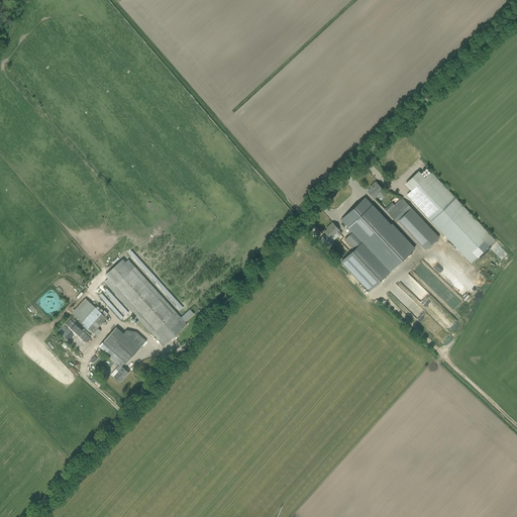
[(413,190),(407,196),(470,263),(495,239),(431,173),(425,178),(418,171),(406,183),(413,190)]
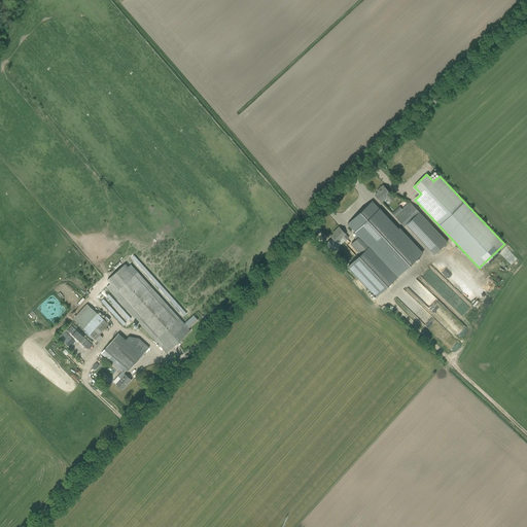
[(394,198),(389,192),(390,192),(383,185),(379,189),(380,189),(375,195),(378,199),(381,201),(387,196),(388,198),(386,200),(389,203),(394,198)]
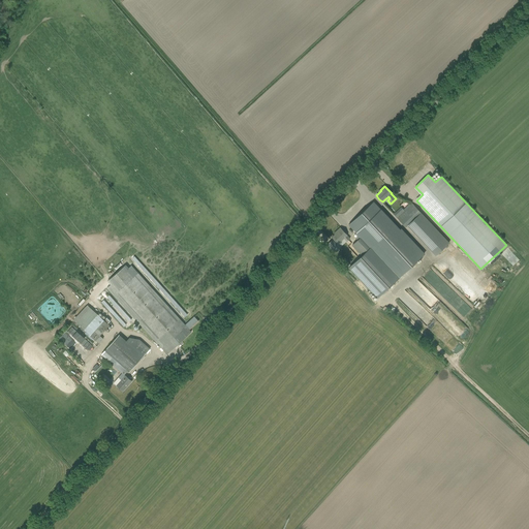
[(398,218),(406,227),(421,213),(412,205),(398,218)]
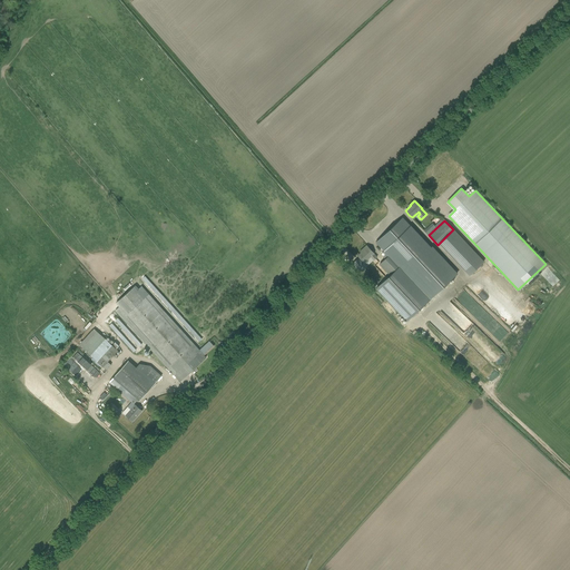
[(457,274),(433,249),(432,251),(410,226),(405,231),(397,222),(375,243),(385,254),(383,256),(385,259),(380,264),(390,275),(376,287),(408,321),(457,274)]
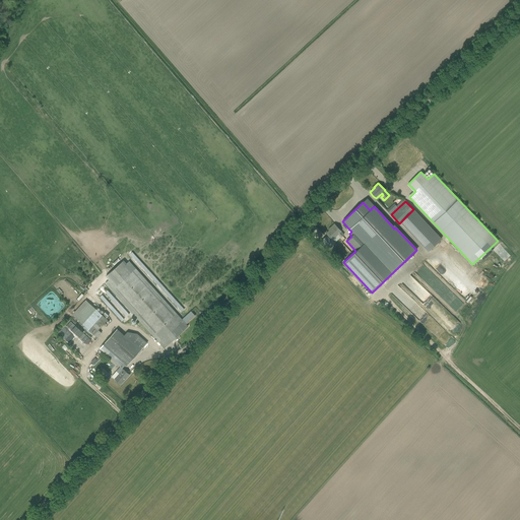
[(389,208),(392,212),(398,207),(394,203),(389,208)]
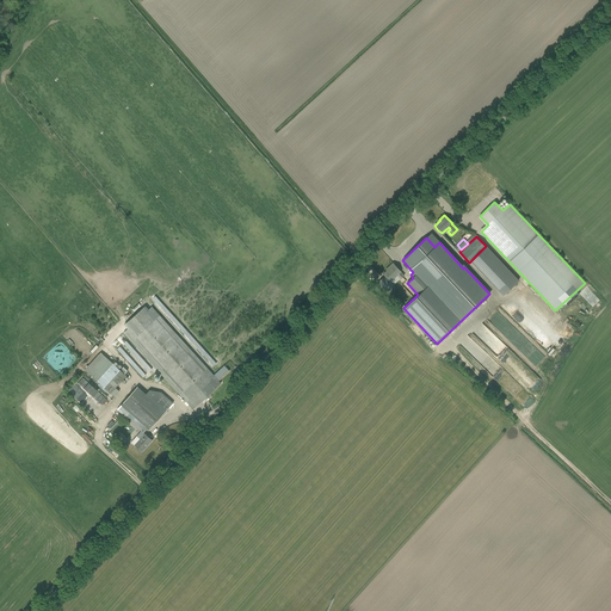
[(375,283),(382,276),(368,261),(360,269),(375,283)]
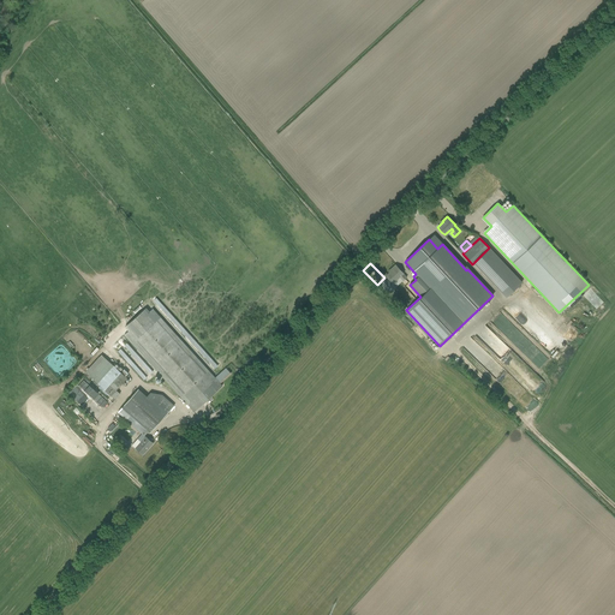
[(404,274),(399,269),(395,264),(390,269),(392,270),(386,276),(393,284),(400,278),(402,281),(407,278),(404,274)]
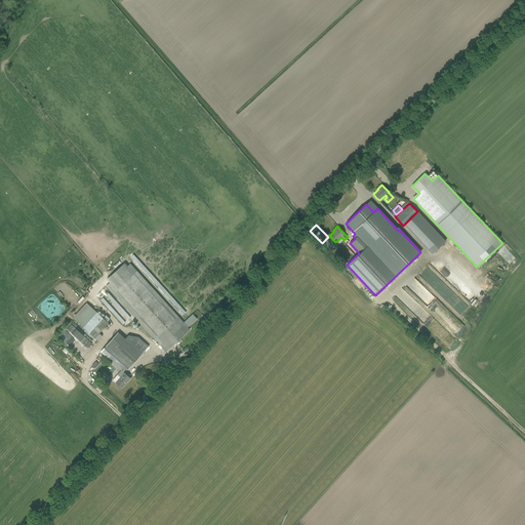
[(329,239),(325,242),(330,247),(331,248),(335,244),(329,238),(329,239)]
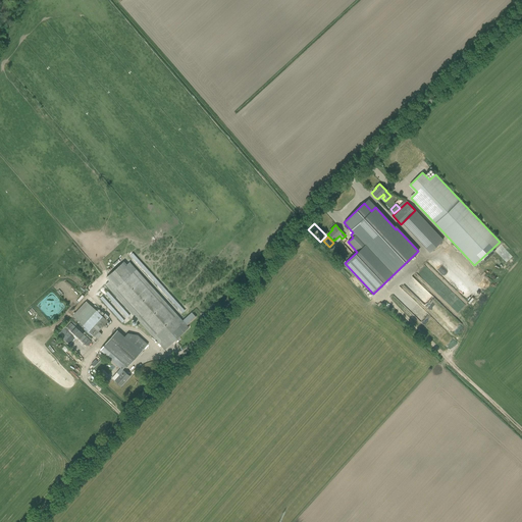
[(189,327),(129,262),(126,265),(123,262),(106,277),(110,280),(105,284),(164,350),(189,327)]
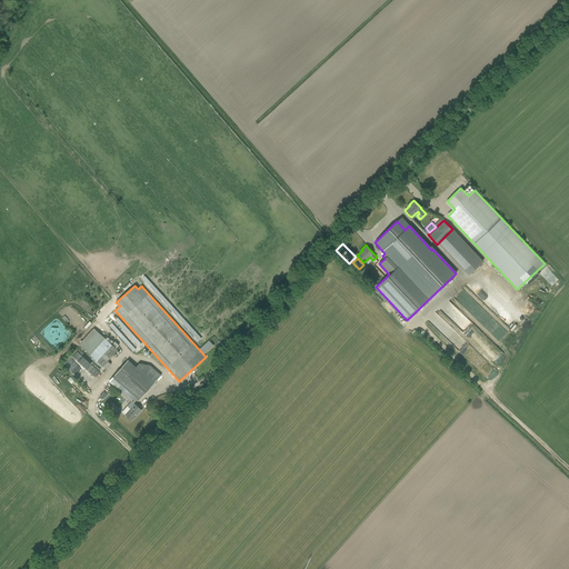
[(115,341),(112,345),(105,338),(90,355),(103,367),(118,350),(117,349),(119,346),(115,341)]
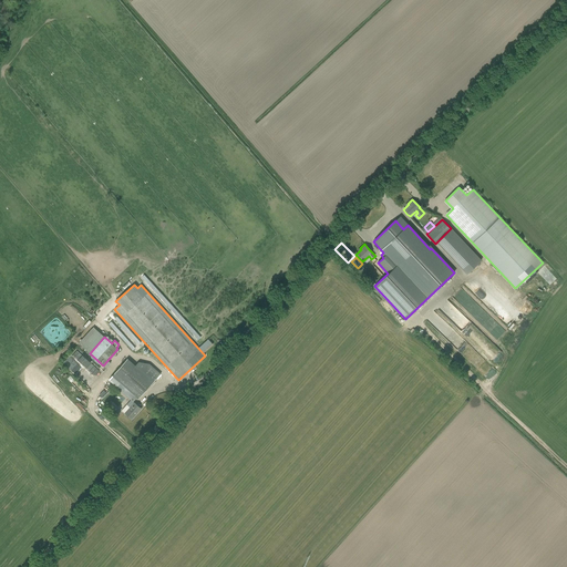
[(200,346),(198,348),(200,351),(204,349),(205,351),(213,344),(208,339),(206,341),(200,346)]
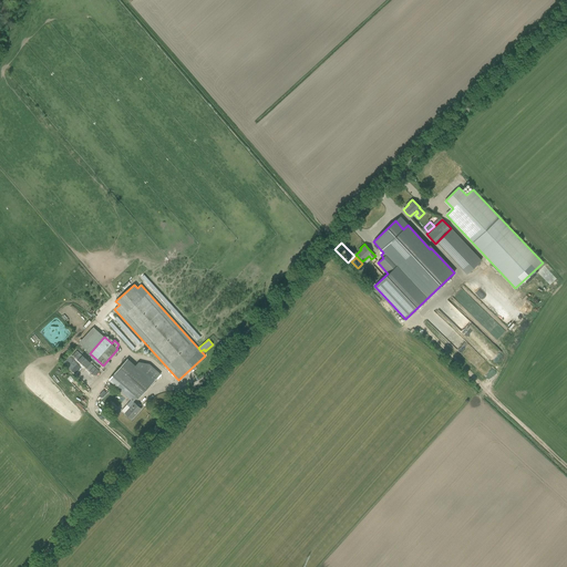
[(161,374),(150,364),(138,362),(135,366),(127,359),(113,374),(111,377),(119,383),(116,387),(133,402),(138,397),(140,398),(161,374)]
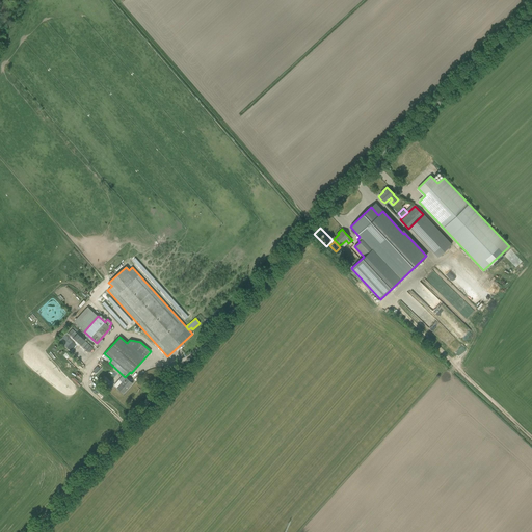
[(132,383),(129,380),(126,378),(122,382),(118,379),(114,386),(124,394),(132,383)]
